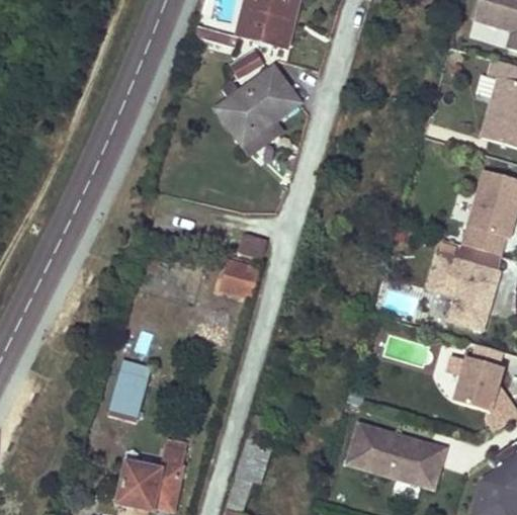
[(246,0),(238,33),(287,47),(298,0),(246,0)]
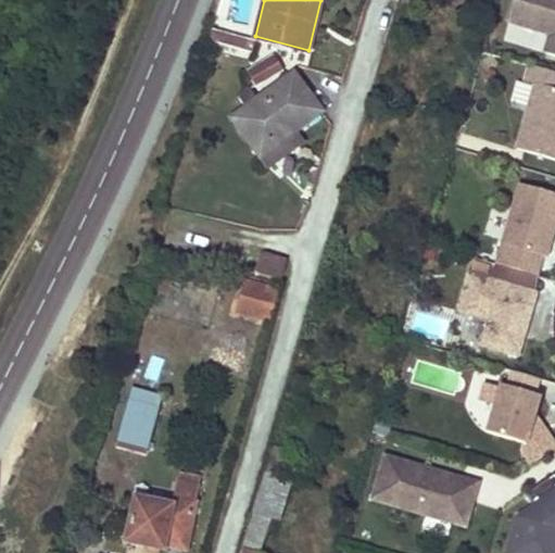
[(512,0),(507,19),(551,32),(545,50),(554,52),(554,0),(512,0)]
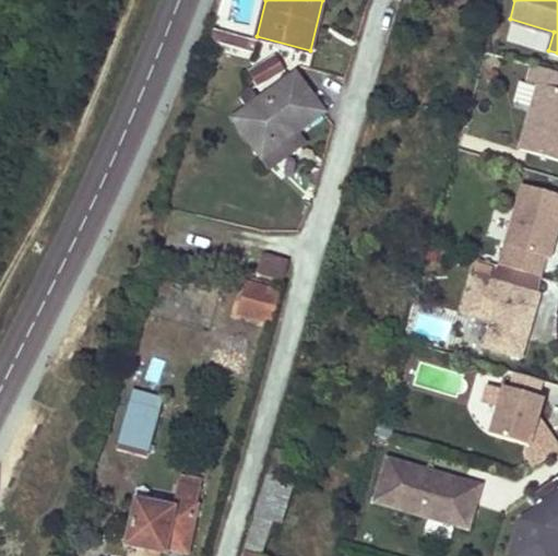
[(224,42),(227,33),(213,30),(210,38),(224,42)]
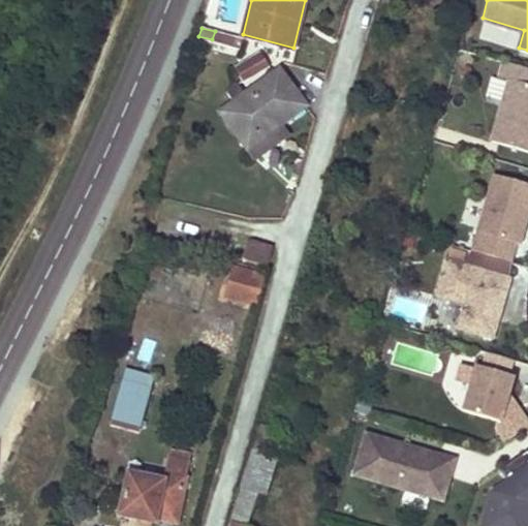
[(239,47),(241,38),(215,31),(212,39),(239,47)]
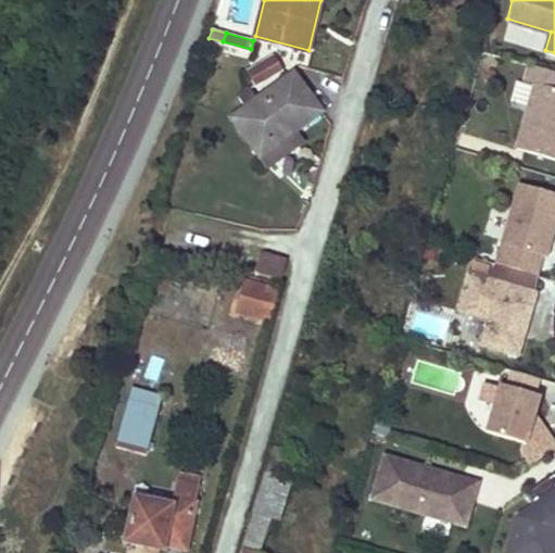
[(294,129),(322,109),(293,72),(259,98),(250,87),(238,96),(247,107),(234,115),(261,154),(294,129)]
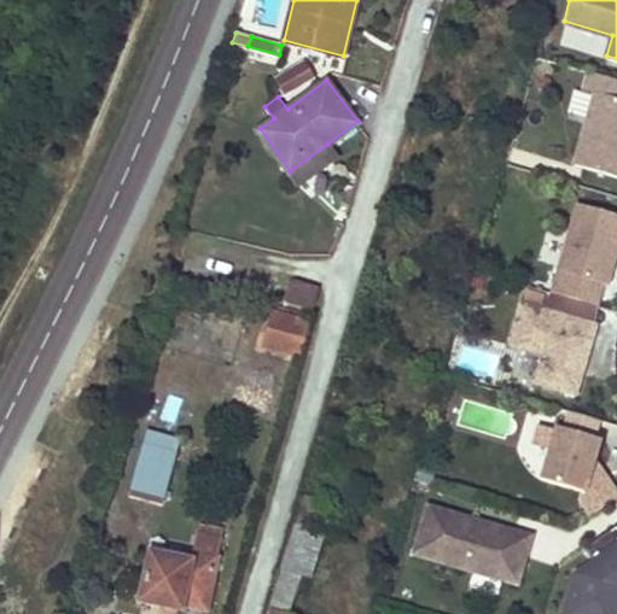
[(616,95),(594,89),(574,162),(616,174),(616,95)]
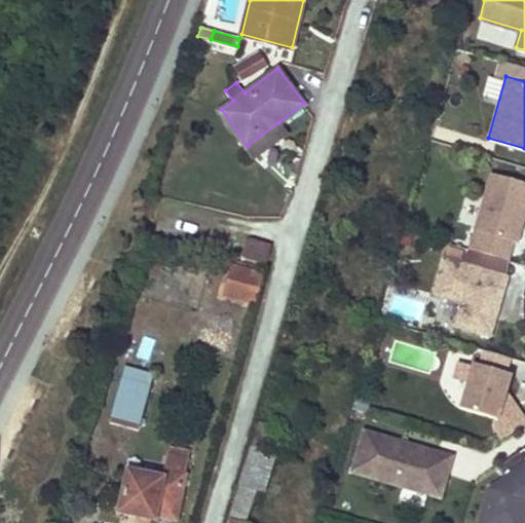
[(278,122),(247,146),(253,154),(285,131),(278,122)]
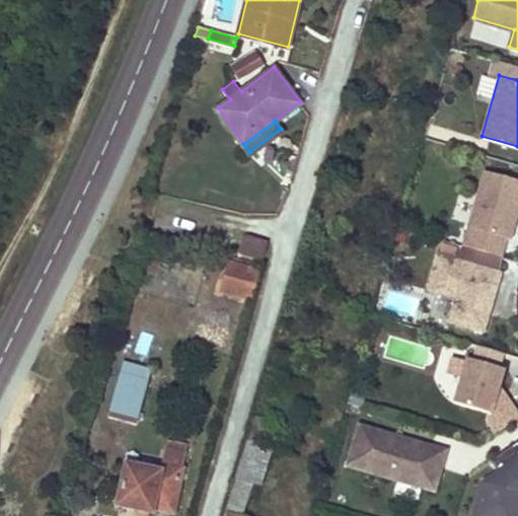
[(517,208),(517,178),(483,169),(461,244),(500,255),(505,237),(509,238),(517,208)]
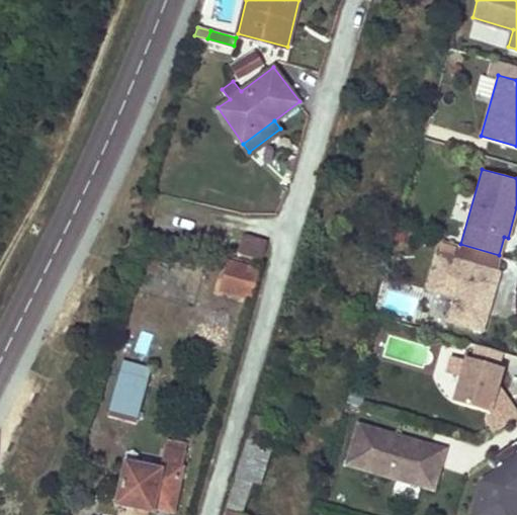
[(242,233),(237,250),(261,257),(266,240),(242,233)]
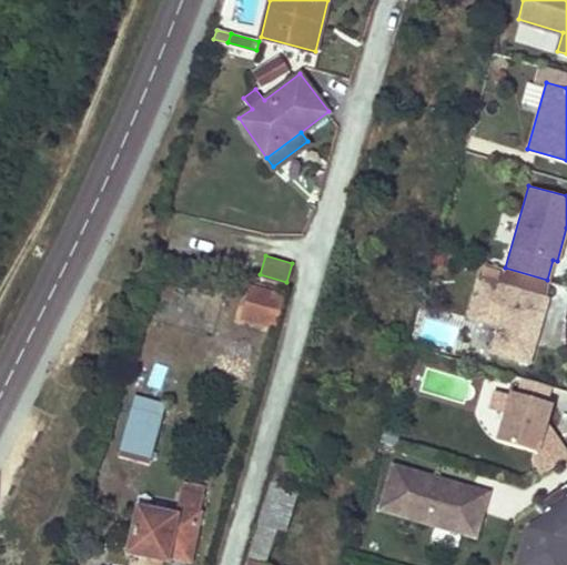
[(433,260),(429,271),(435,273),(439,261),(433,260)]
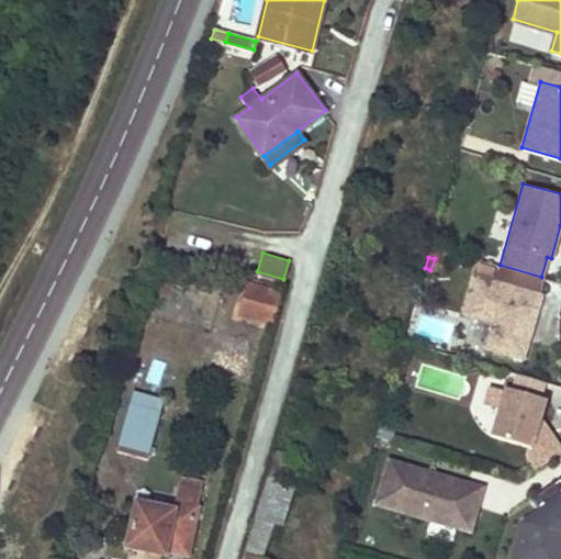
[(541,293),(473,274),(462,311),(494,320),(486,346),(523,357),(541,293)]
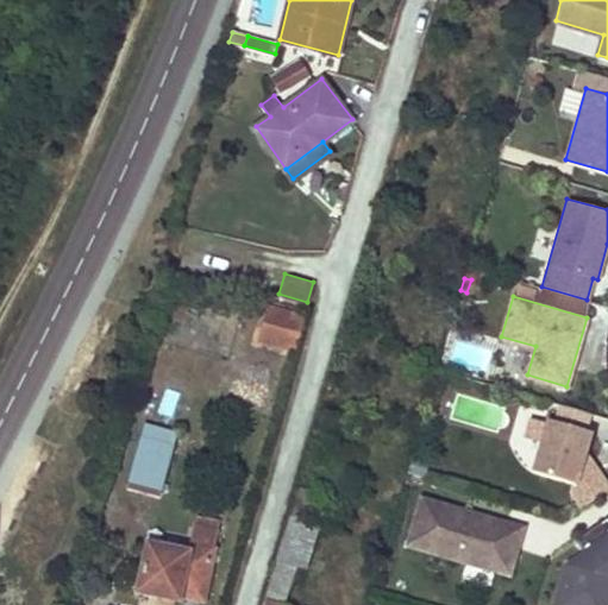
[(305,313),(269,302),(258,339),(295,348),(305,313)]
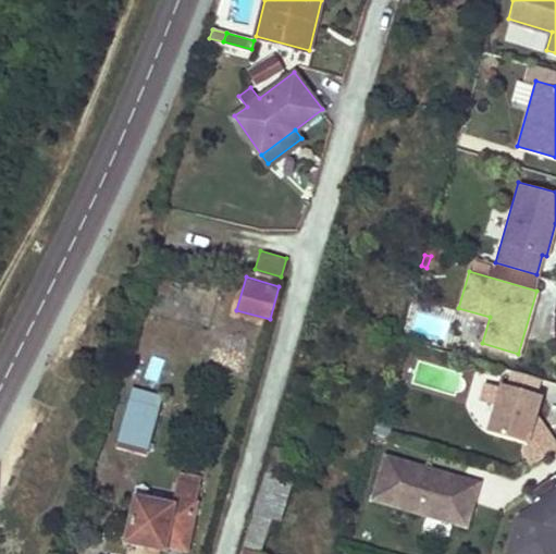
[(510,369),(506,384),(532,392),(536,377),(510,369)]
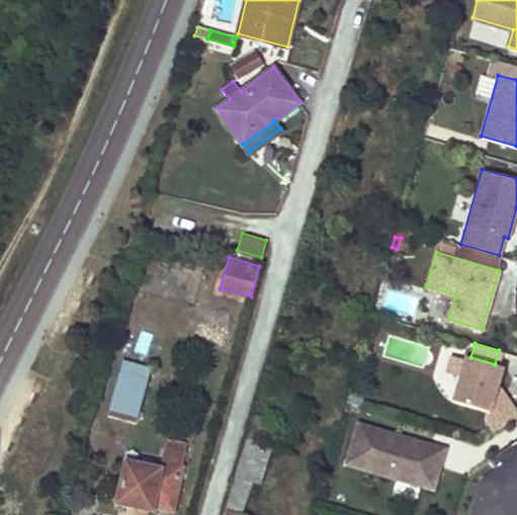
[(470,357),(465,355),(452,400),(488,411),(501,366),(495,364),(470,357)]
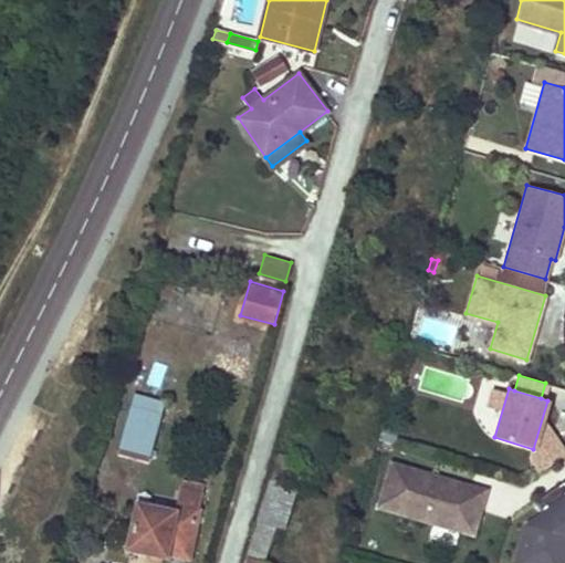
[(161,414),(165,400),(134,392),(129,405),(161,414)]
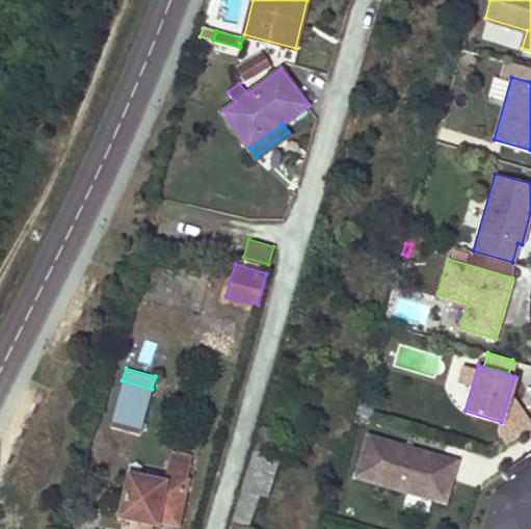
[(141,429),(152,389),(122,380),(111,421),(141,429)]
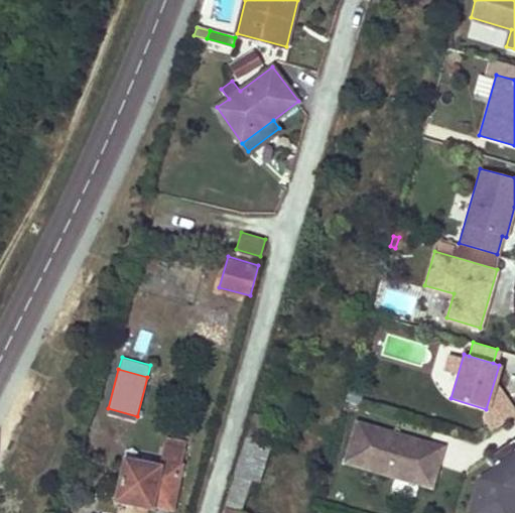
[(442,446),(356,421),(345,462),(431,486),(442,446)]
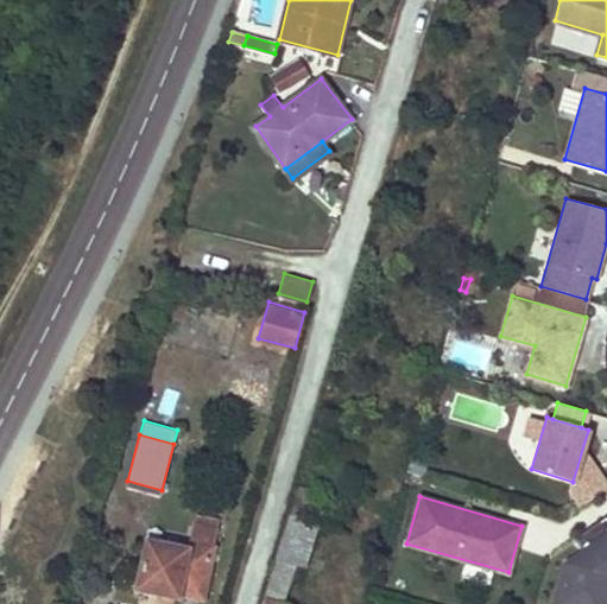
[(320,521),(324,506),(296,497),(291,512),(320,521)]
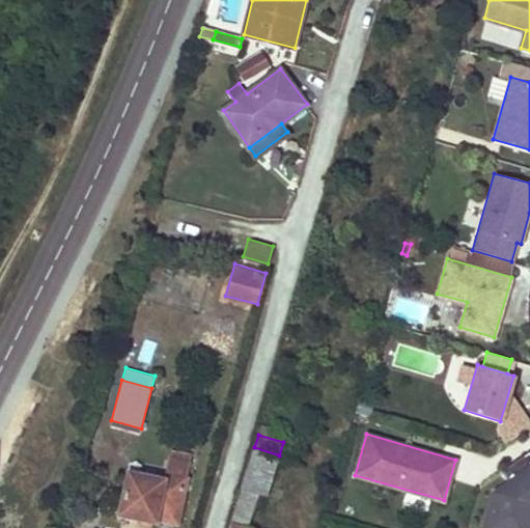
[(279,455),(254,447),(228,527),(250,527),(247,527),(258,491),(267,494),(278,456),(279,455)]
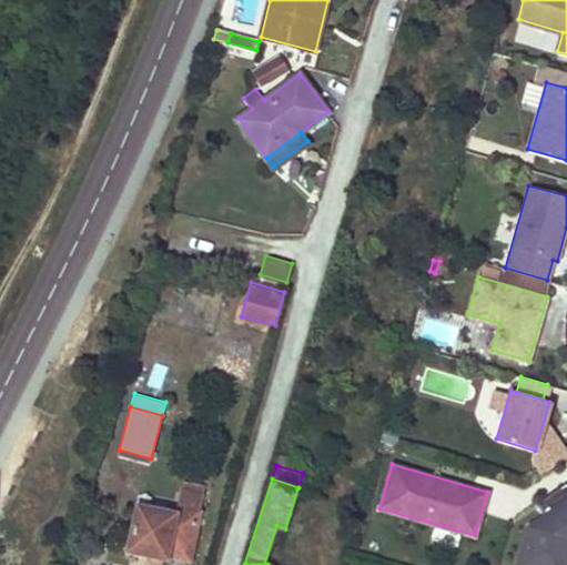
[(181,487),(203,493),(204,484),(182,480),(181,487)]
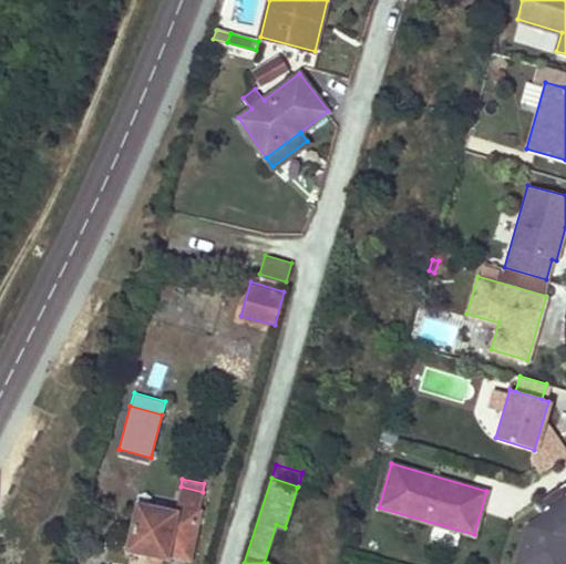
[(517,563),(559,563),(565,543),(565,481),(565,480),(535,501),(544,515),(528,526),(517,563)]
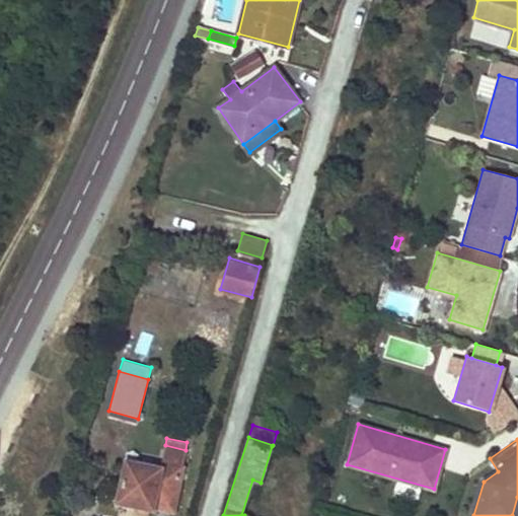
[(160,468),(132,463),(127,462),(118,503),(152,509),(153,504),(155,495),(168,498),(174,500),(186,450),(165,445),(163,458),(160,468)]
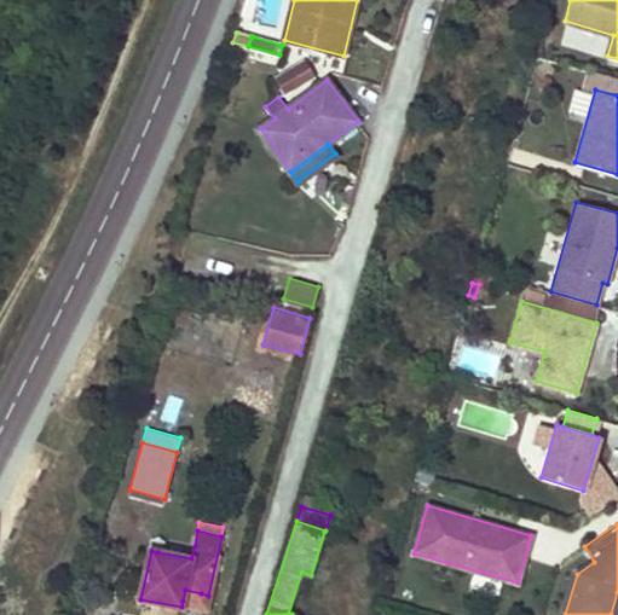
[(160,539),(157,552),(191,558),(195,546),(160,539)]
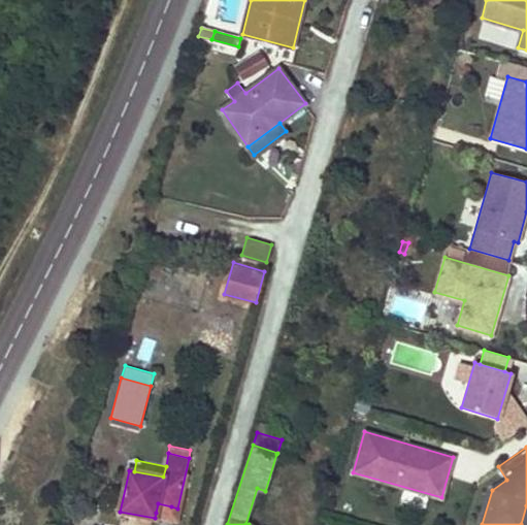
[(158,503),(156,513),(169,516),(171,506),(158,503)]
